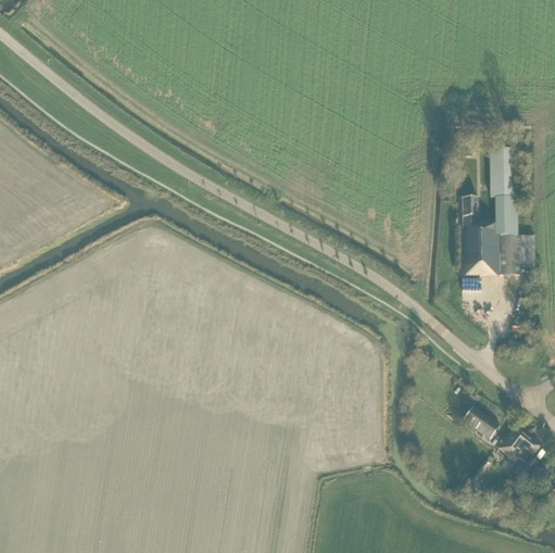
[(490,197),(515,197),(515,149),(490,149),(490,197)]
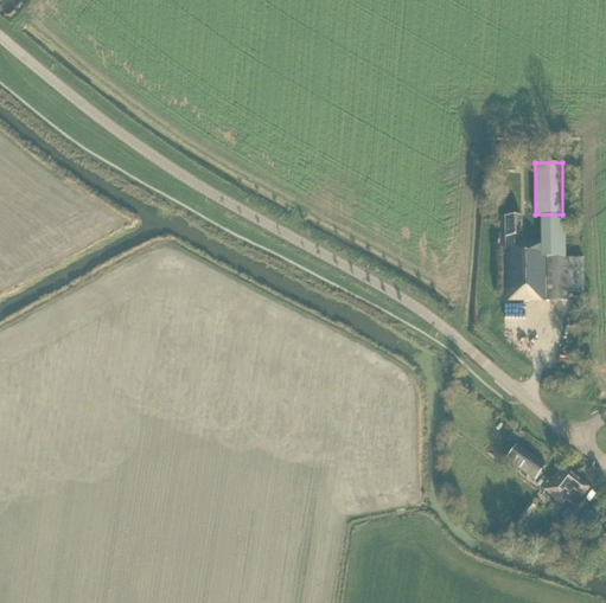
[(522,241),(522,215),(505,215),(505,252),(503,251),(503,299),(567,299),(567,292),(585,292),(585,256),(566,256),(566,255),(548,256),(548,276),(547,276),(546,241),(522,241)]
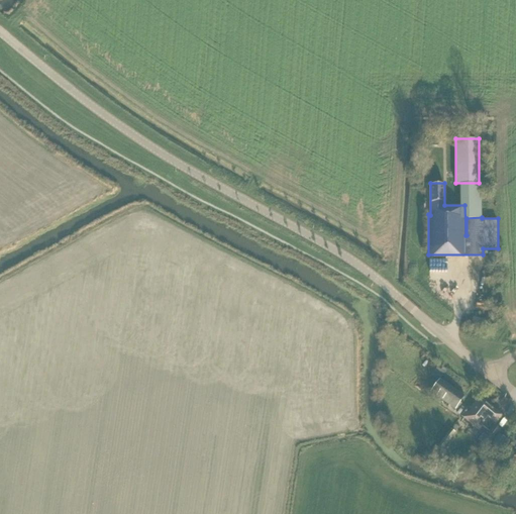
[(480,304),(479,315),(489,316),(489,305),(480,304)]
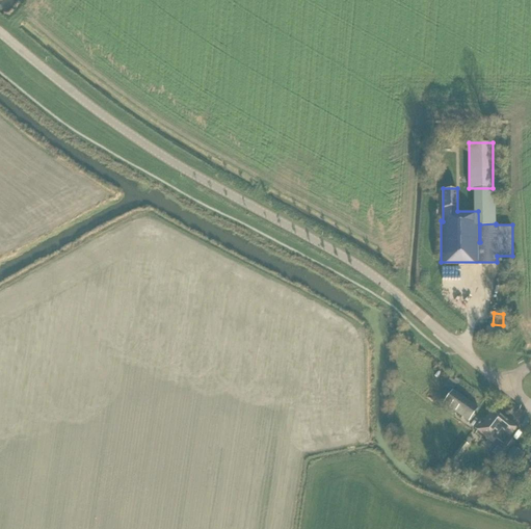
[(470,419),(478,406),(453,389),(444,401),(470,419)]
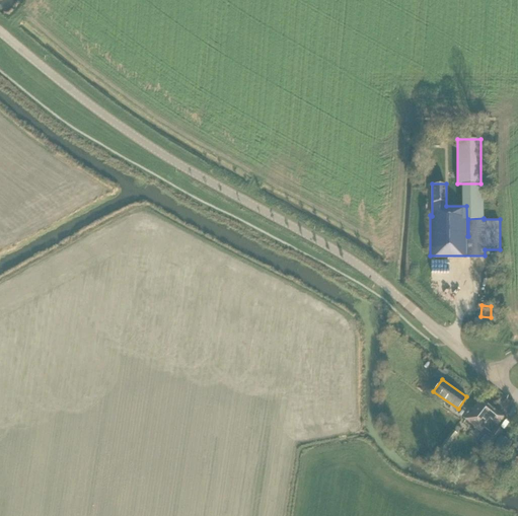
[(486,414),(493,406),(482,397),(473,408),(471,406),(464,416),(474,425),(485,413),(486,414)]
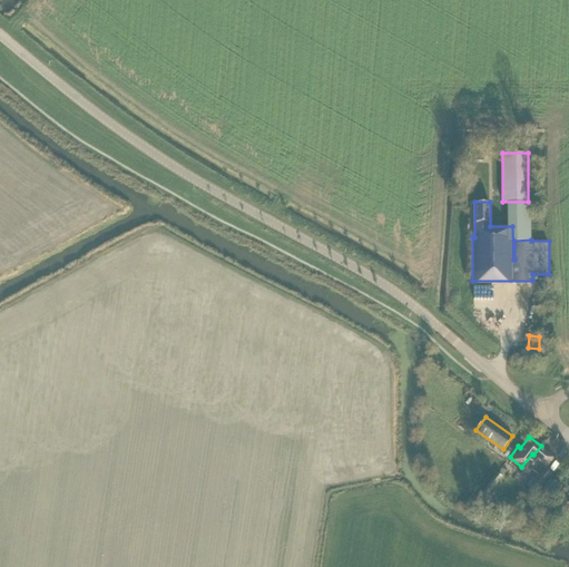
[(532,453),(521,467),(528,472),(538,460),(547,467),(553,457),(541,446),(533,455),(532,453)]
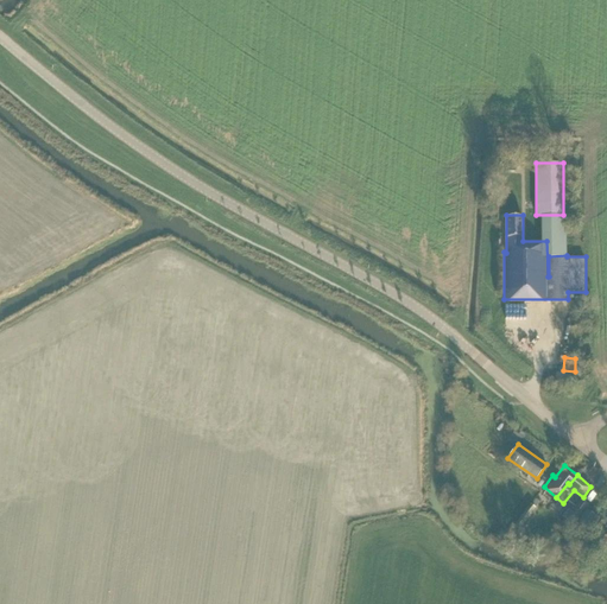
[(574,523),(589,503),(581,497),(567,517),(574,523)]
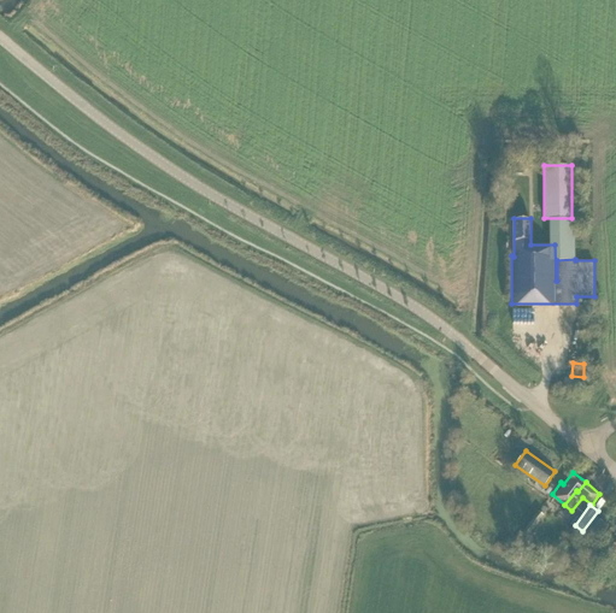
[(528,536),(544,513),(539,510),(522,531),(528,536)]
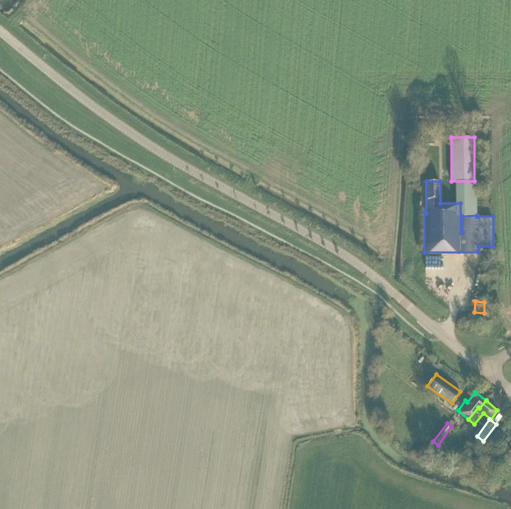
[(498,446),(504,436),(494,429),(488,439),(498,446)]
